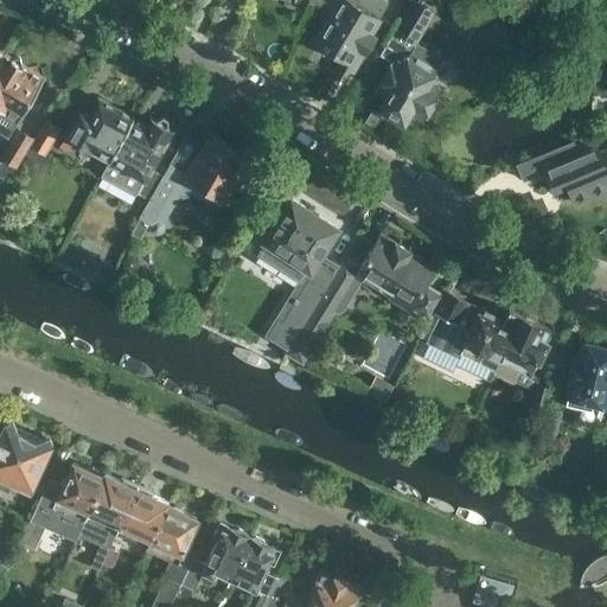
[(324,30),(315,44),(342,61),(333,74),(347,82),(364,52),(366,53),(376,37),(371,33),(378,20),(381,21),(382,19),(378,17),(388,1),(385,0),(333,0),(318,26),(324,30)]
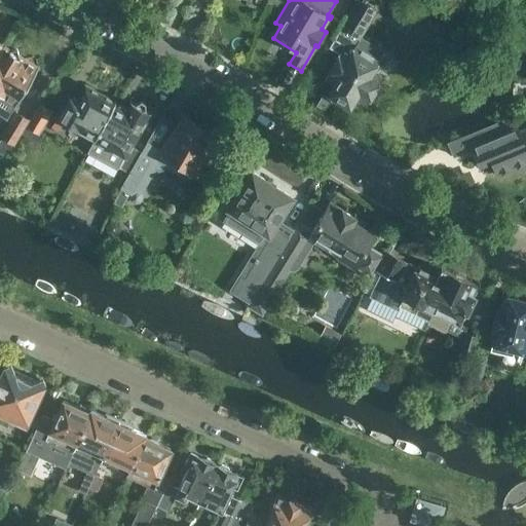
[(340,53),(326,79),(334,85),(329,94),(350,107),(357,97),(367,103),(382,78),(372,72),(379,60),(384,51),(361,38),(375,12),(359,2),(331,47),(340,53)]
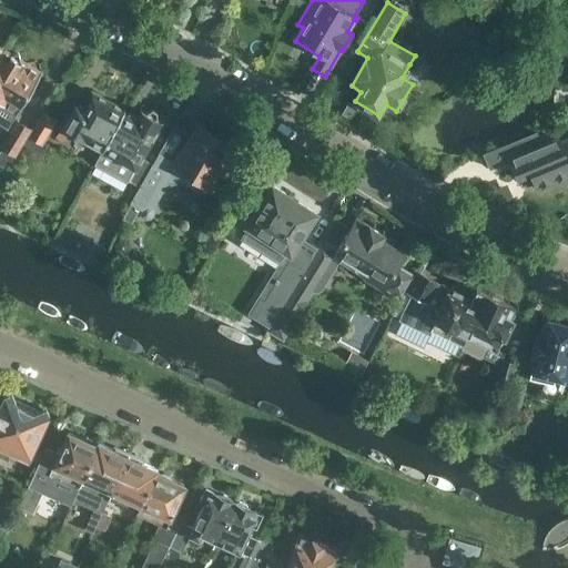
[(3,51),(0,57),(0,123),(8,129),(18,112),(41,73),(20,61),(21,60),(20,59),(18,53),(12,54),(11,54),(11,56),(3,51)]
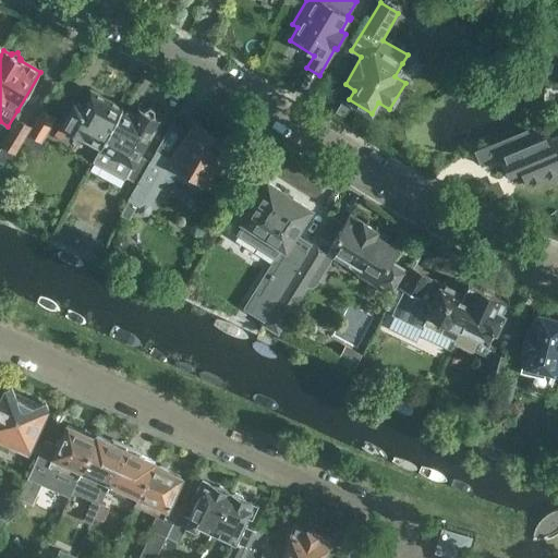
[(74,100),(61,125),(55,135),(62,140),(69,129),(100,146),(122,108),(91,92),(84,105),(74,100)]
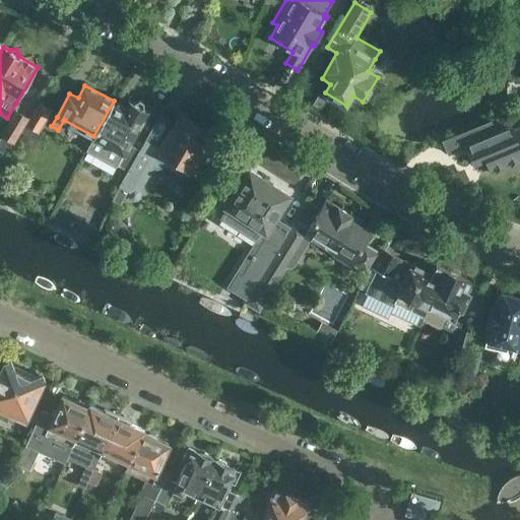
[(114,101),(93,136),(87,149),(118,166),(148,111),(144,109),(144,108),(144,103),(140,100),(135,103),(135,102),(134,103),(130,101),(126,108),(114,101)]
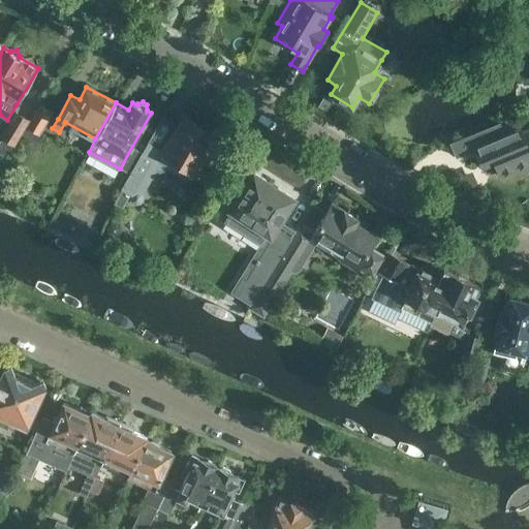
[(30,120),(27,127),(39,134),(41,132),(54,113),(39,104),(30,120)]
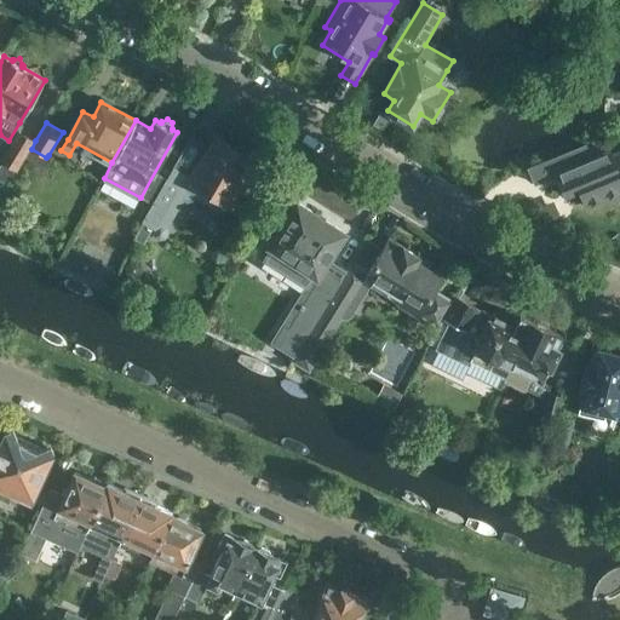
[(17,130),(3,155),(0,158),(0,164),(16,173),(26,159),(32,149),(35,141),(17,130)]
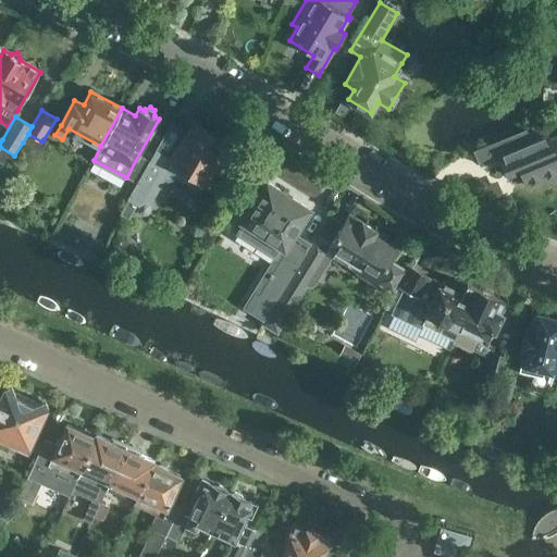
[(182,132),(173,147),(162,141),(150,161),(128,198),(138,203),(136,207),(137,212),(141,214),(147,214),(150,209),(149,203),(164,178),(166,181),(172,180),(174,176),(194,188),(199,187),(201,183),(209,187),(217,173),(213,171),(226,147),(227,147),(230,144),(226,141),(225,141),(198,125),(198,124),(195,122),(194,125),(194,126),(188,135),(182,132)]
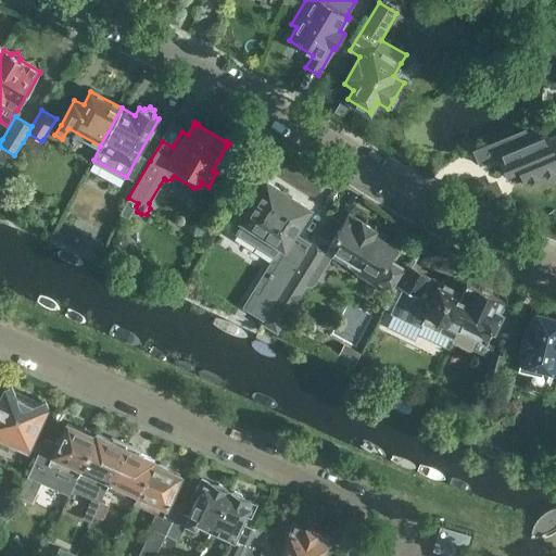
[(555,136),(548,140),(546,135),(530,142),(525,129),(475,149),(474,150),(474,151),(480,165),(501,156),(508,174),(520,168),(528,185),(545,177),(547,179),(555,176),(555,136)]
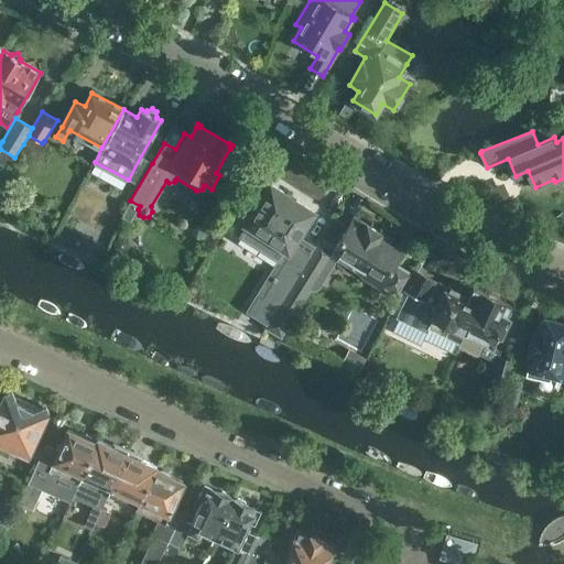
[(29,136),(23,144),(41,154),(47,143),(44,141),(42,143),(29,136)]
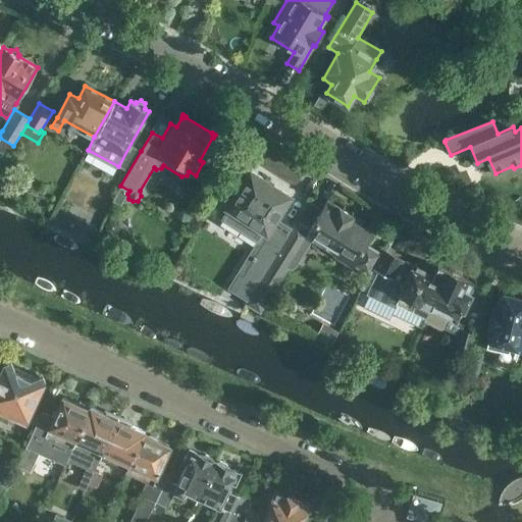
[(291,196),(250,170),(226,207),(228,209),(221,219),(258,243),(261,238),(265,241),(255,257),(254,256),(252,259),(253,260),(243,277),(238,274),(228,288),(247,299),(288,237),(271,226),(291,196)]
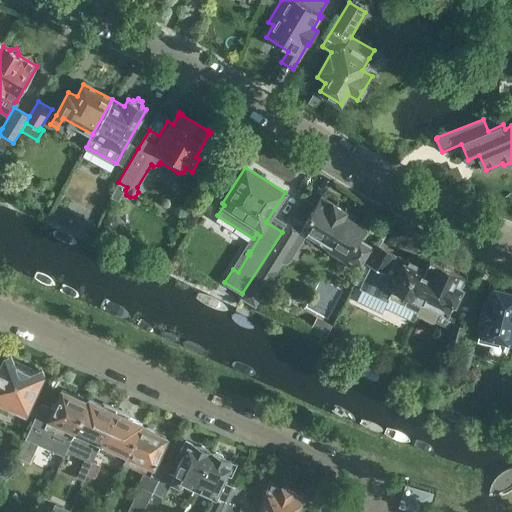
[(0,177),(2,182),(3,185),(16,179),(13,172),(0,177)]
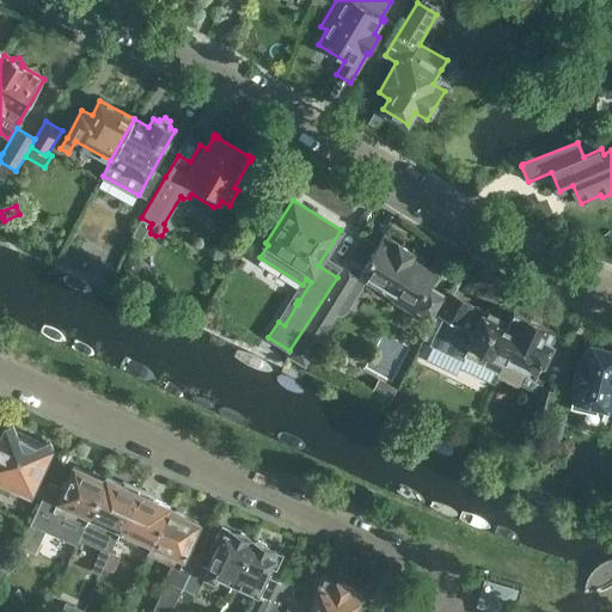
[(146,225),(141,222),(140,224),(135,232),(141,234),(146,225)]
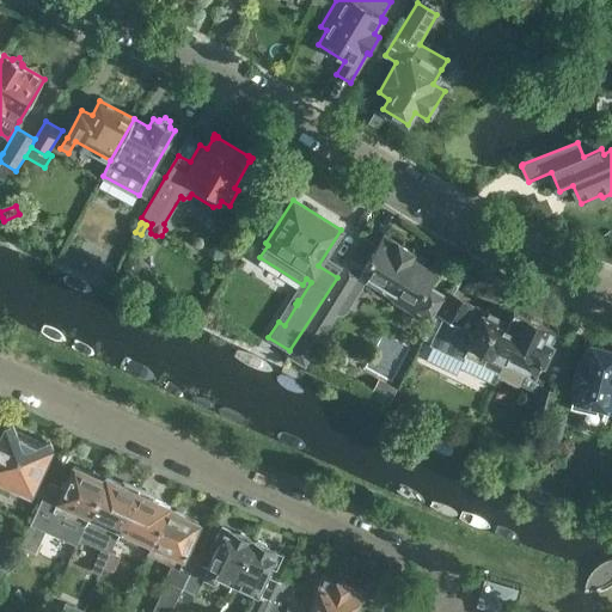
[(289,350),(308,362),(338,314),(342,314),(346,312),(368,277),(396,294),(392,300),(414,313),(415,311),(432,322),(436,313),(439,314),(448,298),(428,286),(435,276),(410,261),(415,252),(385,234),(362,273),(346,263),(337,277),(289,350)]
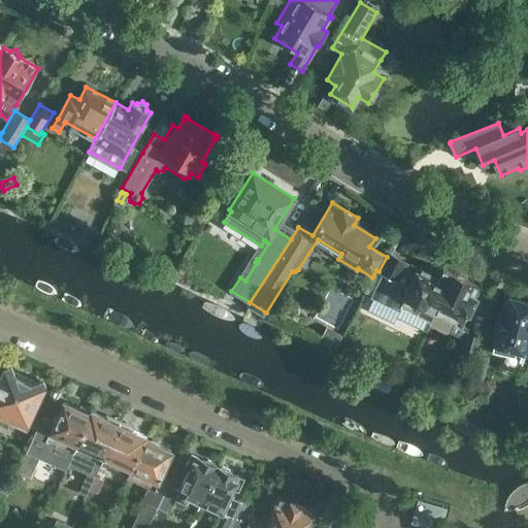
[(73,220),(67,234),(70,235),(92,244),(97,230),(73,220)]
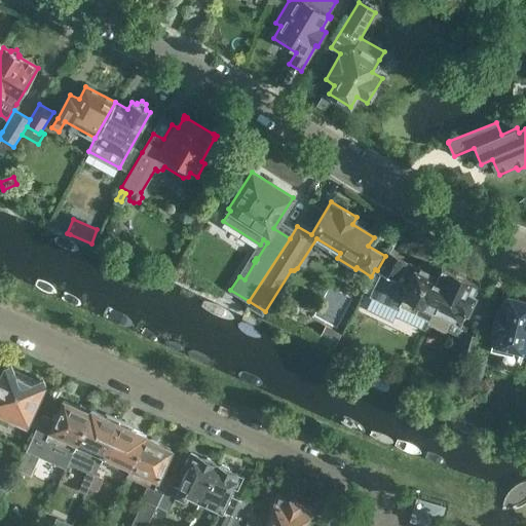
[(120,224),(116,220),(110,220),(105,224),(105,230),(110,234),(116,234),(120,230),(120,224)]
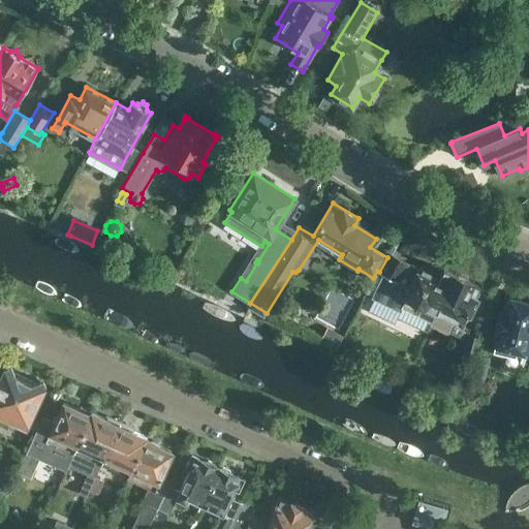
[(440,276),(421,267),(419,269),(390,253),(387,257),(379,272),(383,274),(372,298),(401,312),(403,308),(433,323),(456,274),(443,269),(440,276)]
